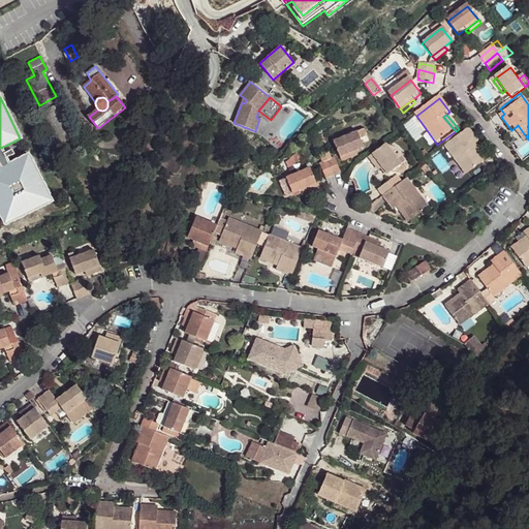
[(528,139),(518,125),(516,127),(527,142),(528,139)]
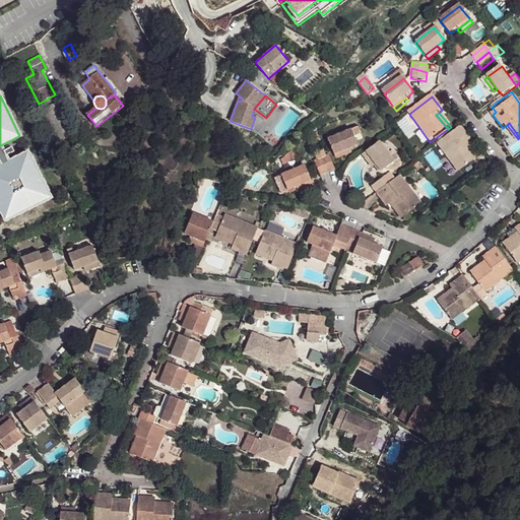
[(469,143),(472,140),(462,127),(439,145),(461,173),(477,160),(466,145),(469,143)]
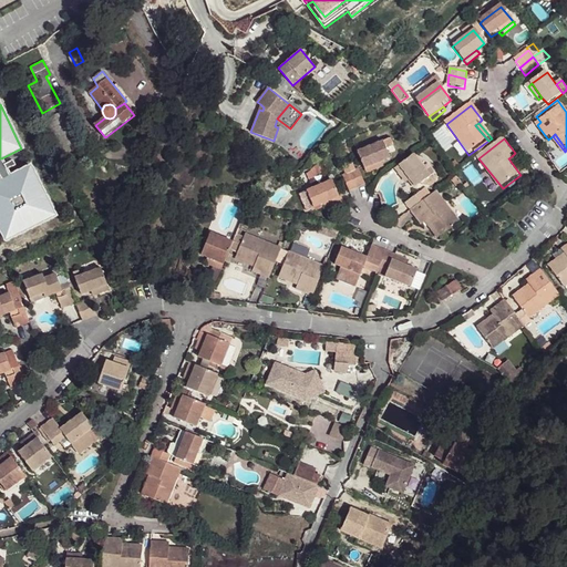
[(358,153),(364,169),(381,163),(390,158),(384,146),(383,142),(358,153)]
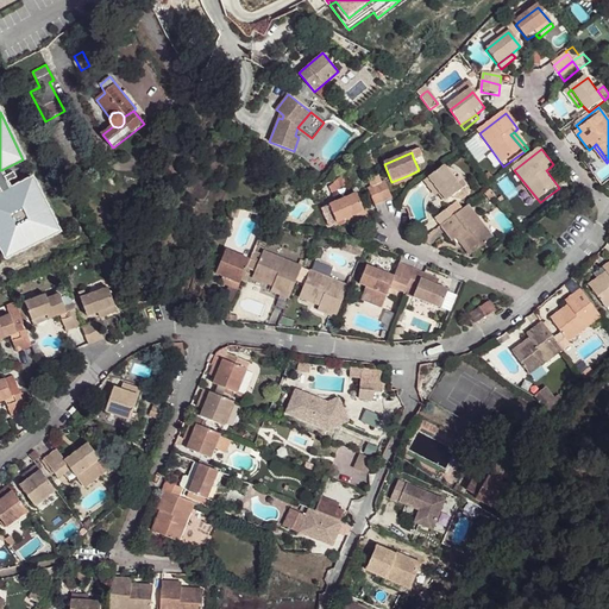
[(443,163),(426,176),(438,192),(445,200),(452,195),(460,188),(443,163)]
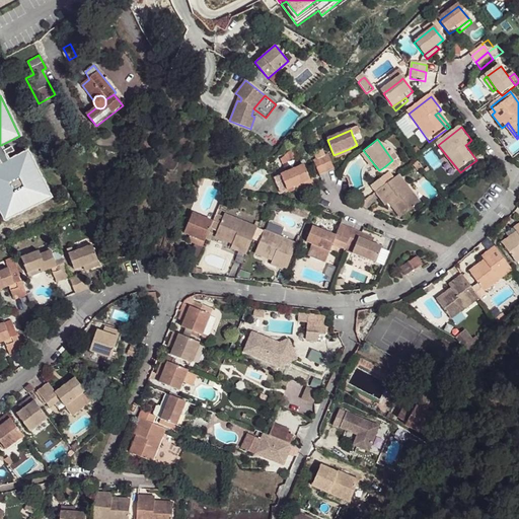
[(476,160),(479,158),(468,143),(465,145),(476,160)]
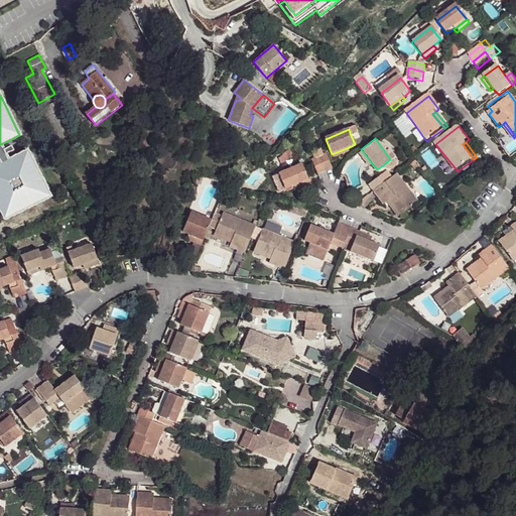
[(1,144),(0,144),(0,161),(1,164),(9,160),(6,154),(4,150),(1,144)]
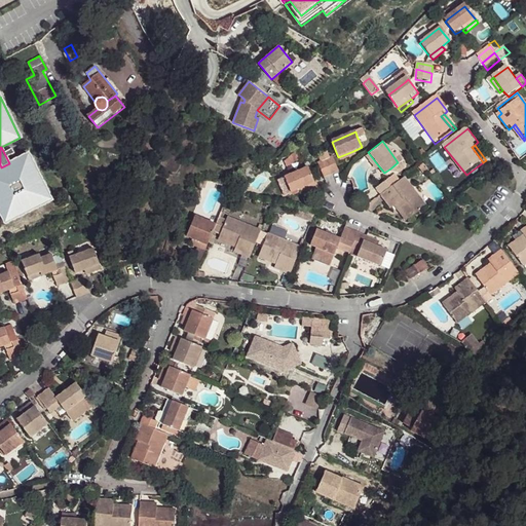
[(228,161),(232,152),(224,150),(221,158),(228,161)]
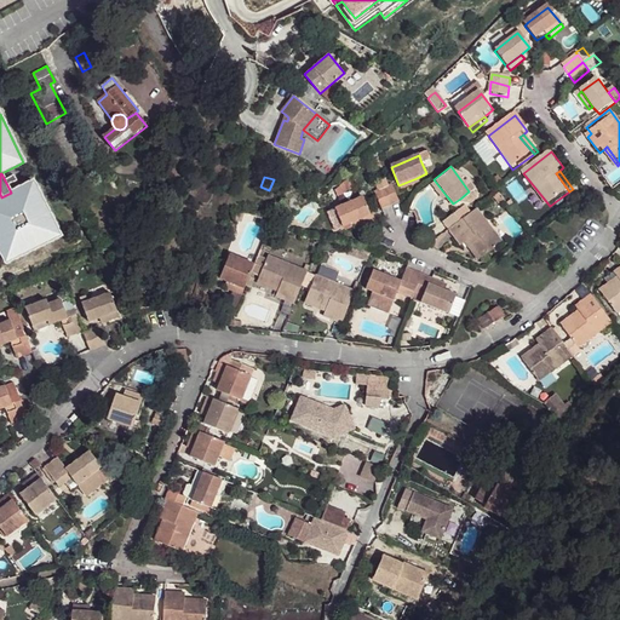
[(337,196),(354,188),(349,178),(334,190),(337,196)]
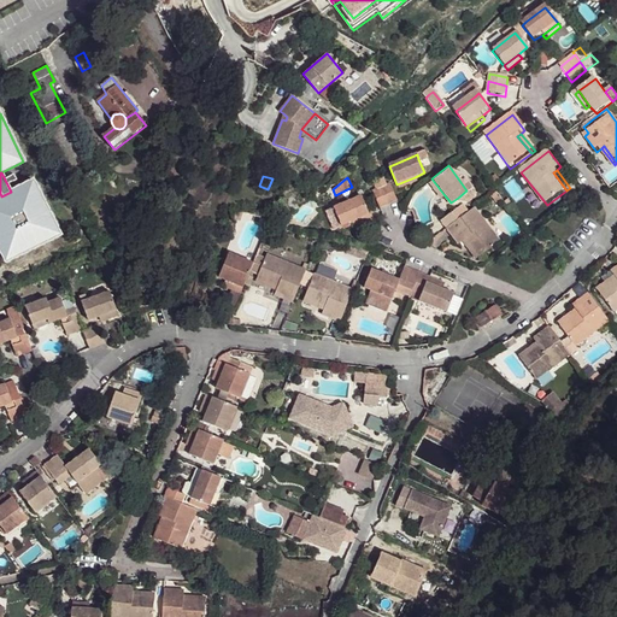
[(383,177),(372,183),(377,193),(388,188),(383,177)]
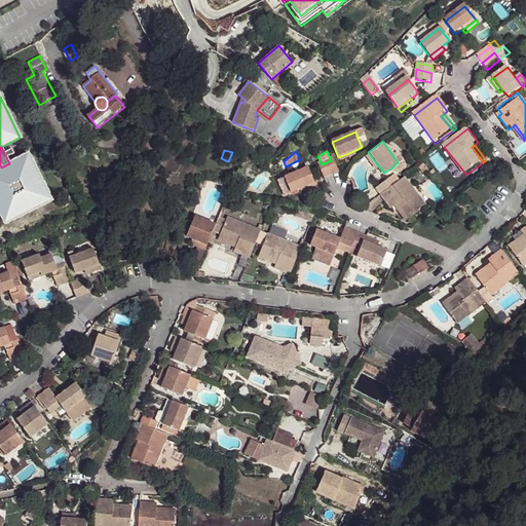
[(353,151),(338,157),(340,162),(354,155),(353,151)]
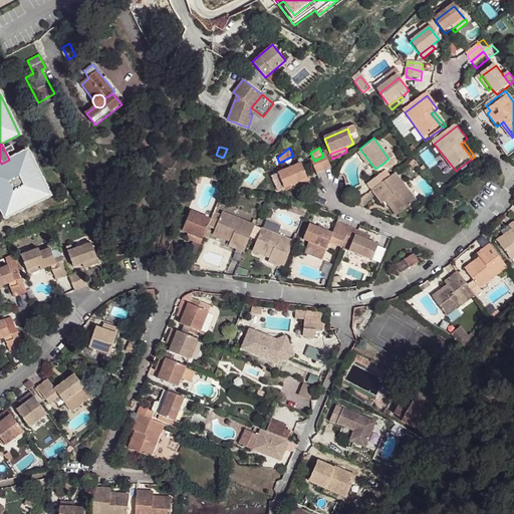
[(356,151),(366,164),(369,162),(359,149),(356,151)]
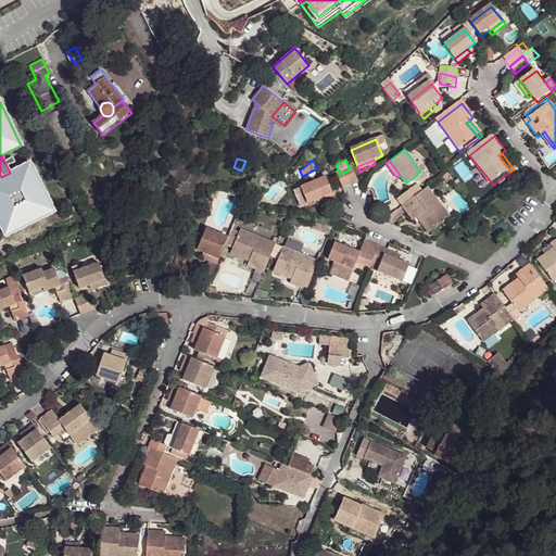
[(1,177),(0,177),(0,225),(5,236),(53,211),(29,163),(10,173),(1,177)]
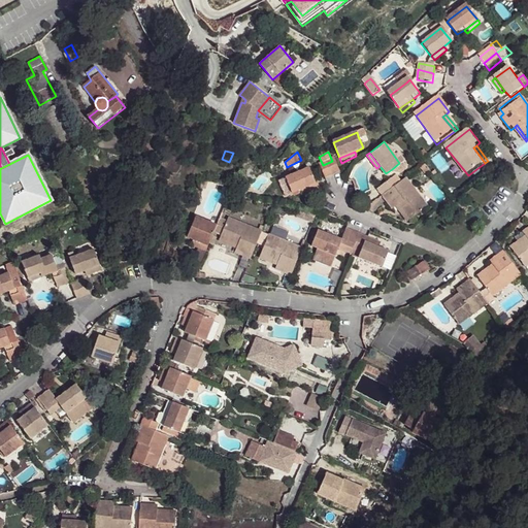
[(320,166),(326,179),(340,173),(334,159),(332,161),(323,165),(320,166)]
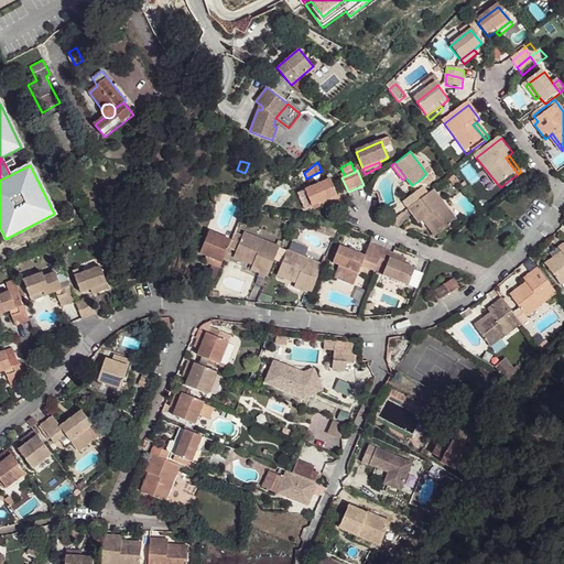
[(426,174),(419,181),(421,183),(427,185),(434,180),(429,172),(426,174)]
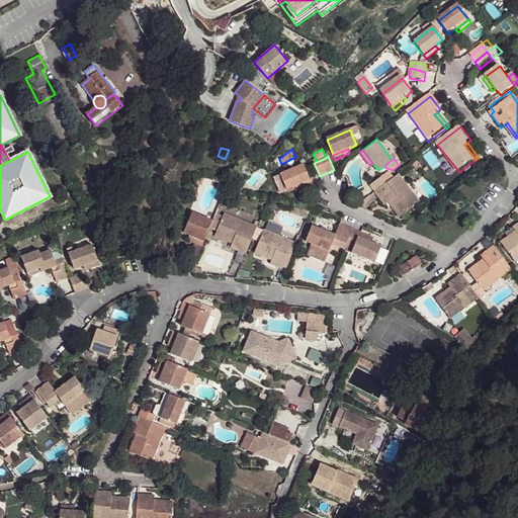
[(423,167),(419,161),(412,166),(417,171),(423,167)]
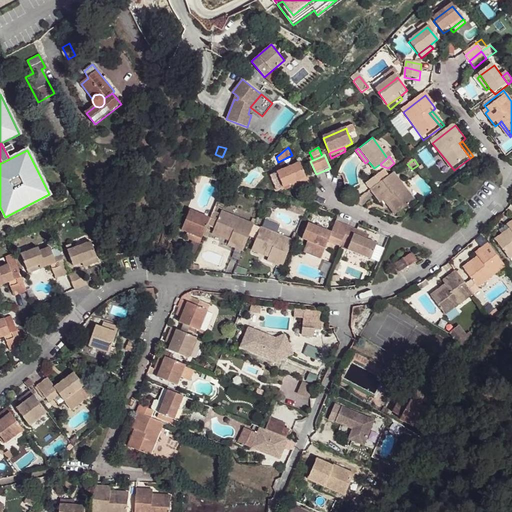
[(282,187),(284,191),(293,187),(308,180),(301,165),(278,176),(280,181),(274,183),(277,190),(282,187)]
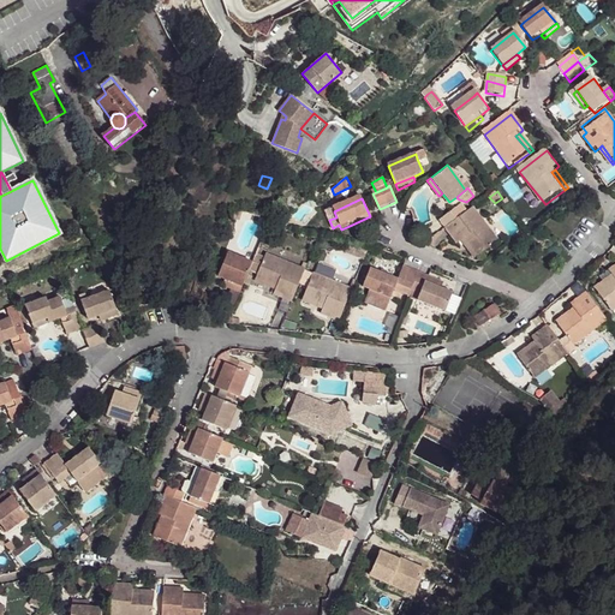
[(461,206),(455,209),(461,218),(467,213),(461,206)]
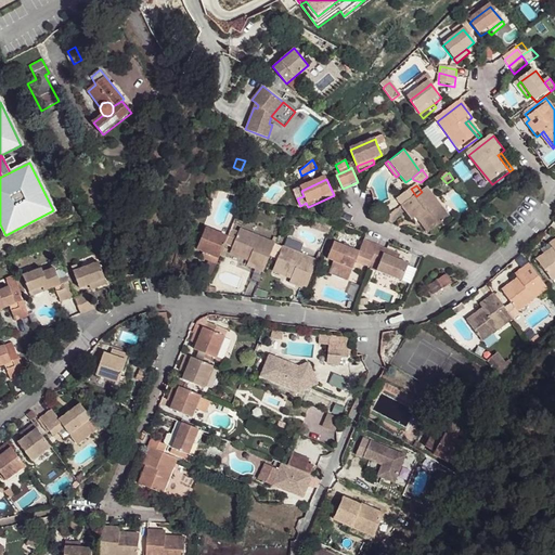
[(416,196),(403,205),(414,219),(418,217),(421,215),(433,231),(451,217),(428,186),(422,192),(416,196)]
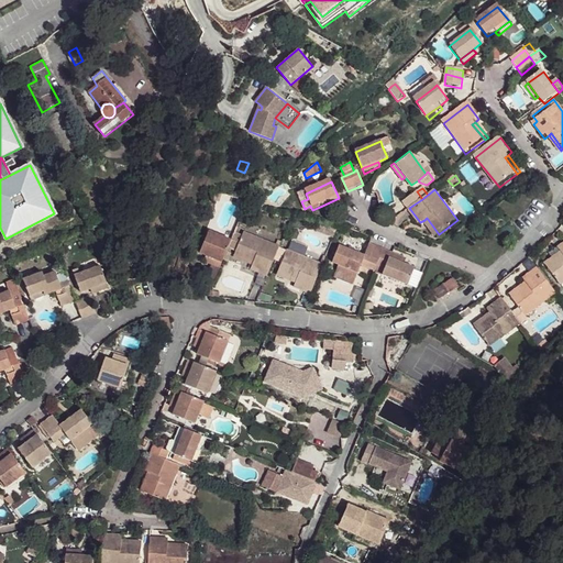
[(409,208),(422,199),(417,191),(405,201),(409,208)]
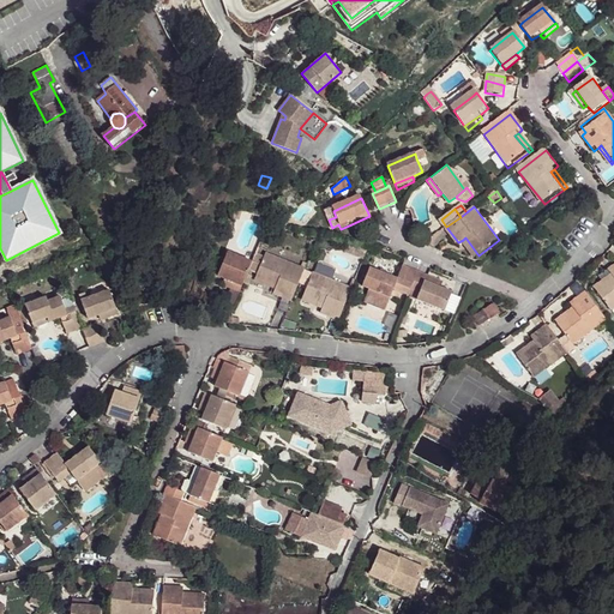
[(354,228),(371,221),(369,216),(351,224),(354,228)]
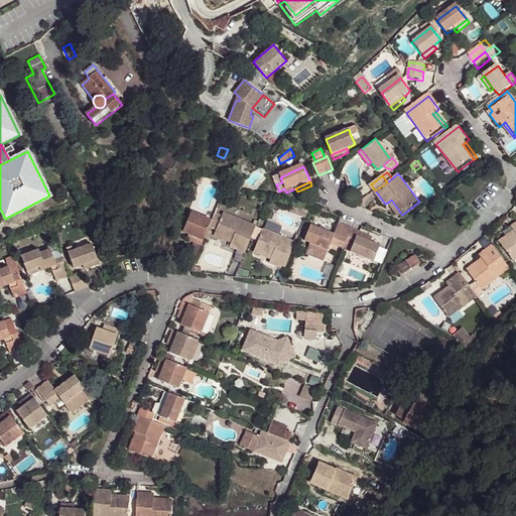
[(389,202),(399,217),(402,215),(391,200),(389,202)]
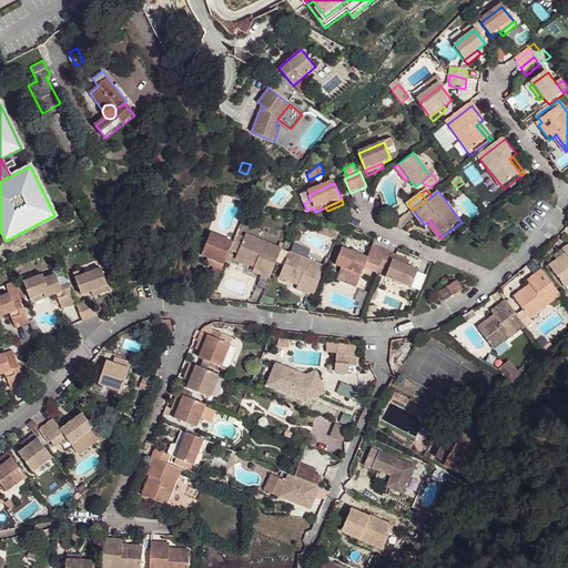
[(342,226),(323,223),(320,232),(336,239),(342,226)]
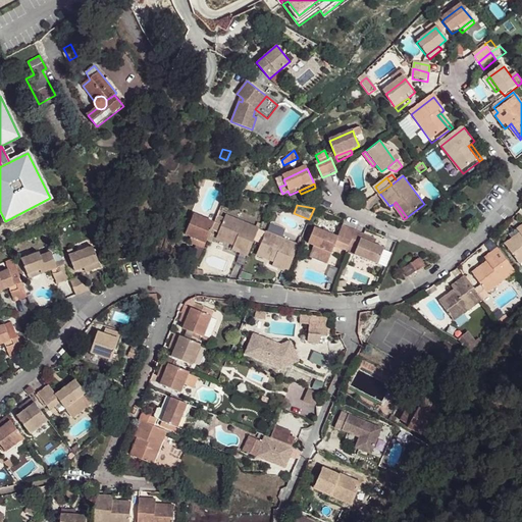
[(117,216),(116,213),(111,210),(107,218),(112,220),(114,220),(116,218),(117,216)]
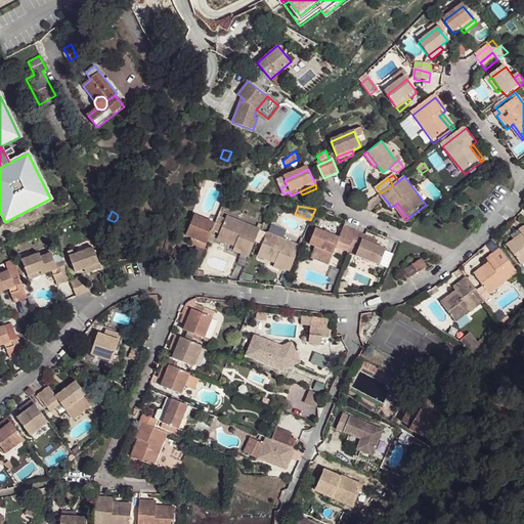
[(192,214),(183,234),(190,237),(194,239),(192,245),(203,249),(214,223),(192,214)]
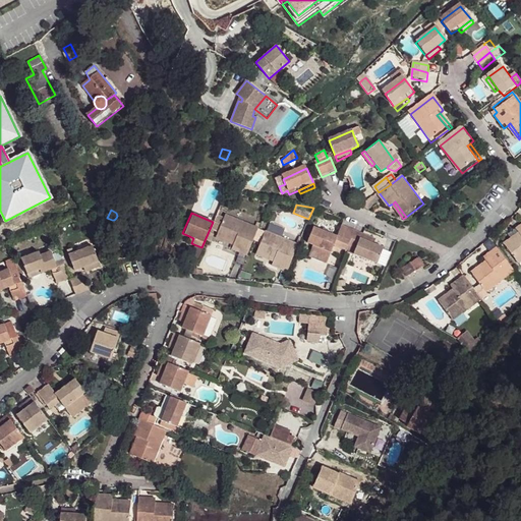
[(224,214),(217,234),(234,240),(233,243),(231,248),(246,254),(257,227),(224,214)]
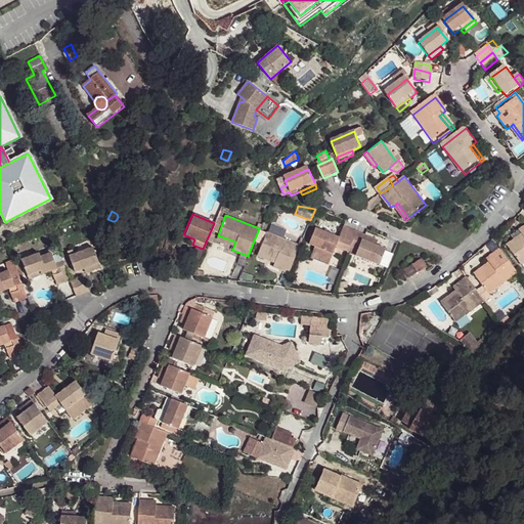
[(343,244),(342,249),(348,252),(356,232),(344,227),(340,238),(316,229),(313,238),(310,245),(315,247),(312,257),(330,265),(337,247),(339,243),(343,244)]
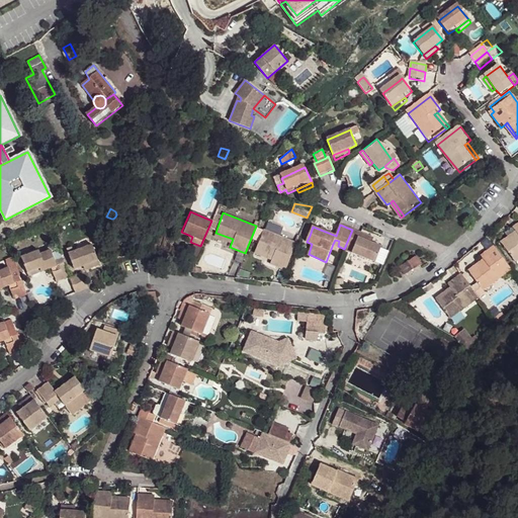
[(517,237),(504,248),(517,265),(517,264),(517,227),(514,231),(516,234),(517,236),(517,237)]
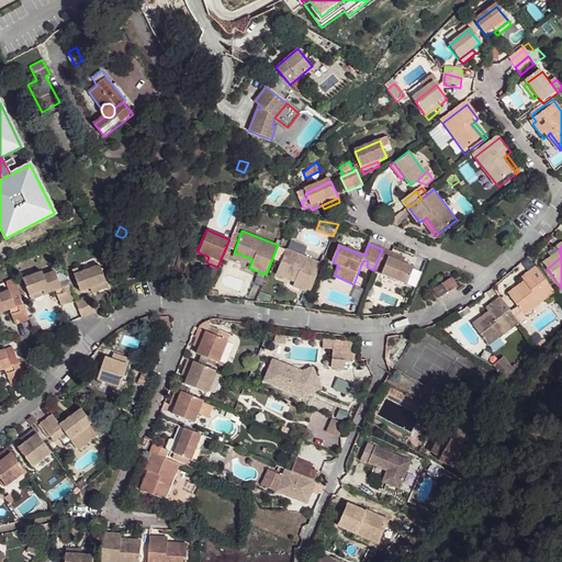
[(287,248),(279,270),(298,278),(296,280),(294,285),(311,292),(323,262),(287,248)]
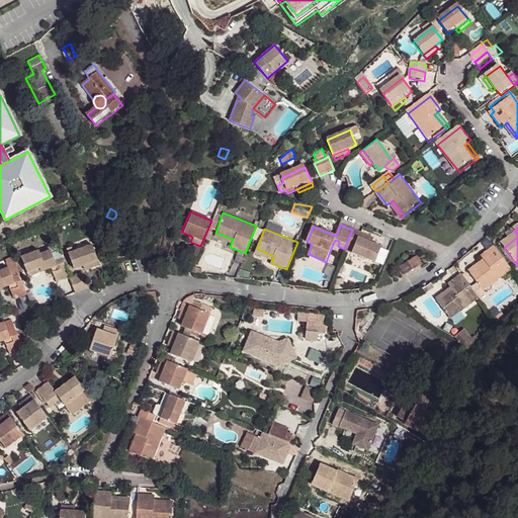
[(352,230),(344,249),(344,250),(375,263),(381,249),(382,247),(371,243),(358,237),(360,233),(352,230)]
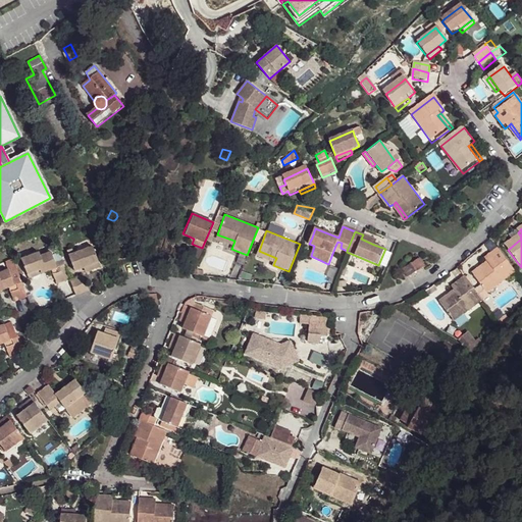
[(514,241),(506,247),(508,250),(521,239),(521,238),(520,236),(518,232),(511,238),(514,241)]
